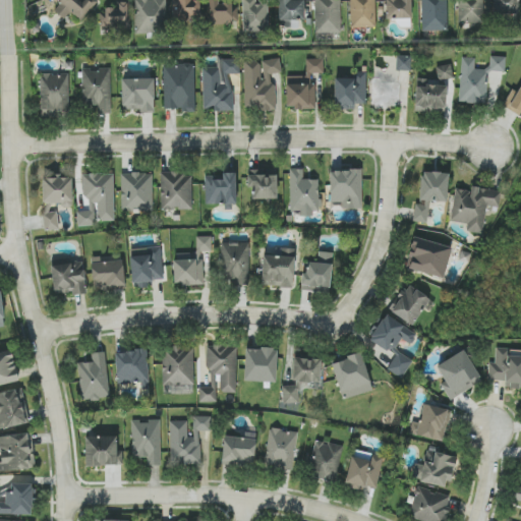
[(98,0),(62,0),(54,11),(64,19),(69,12),(81,21),(98,0)]
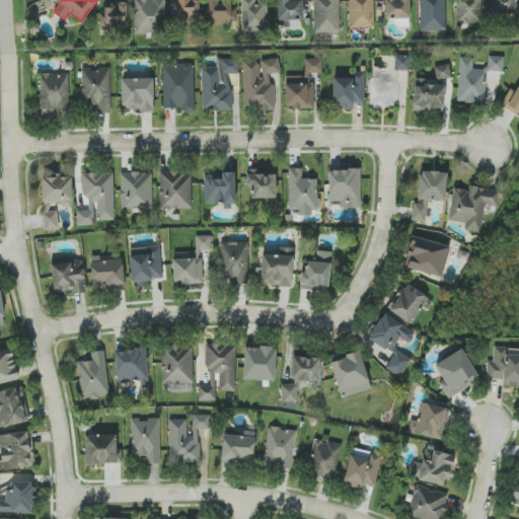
[(164,0),(135,0),(136,31),(165,31),(164,0)]
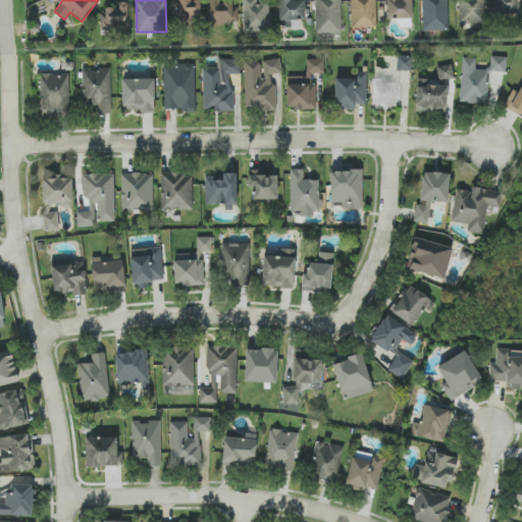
[(173,0),(175,18),(200,17),(198,0),(173,0)]
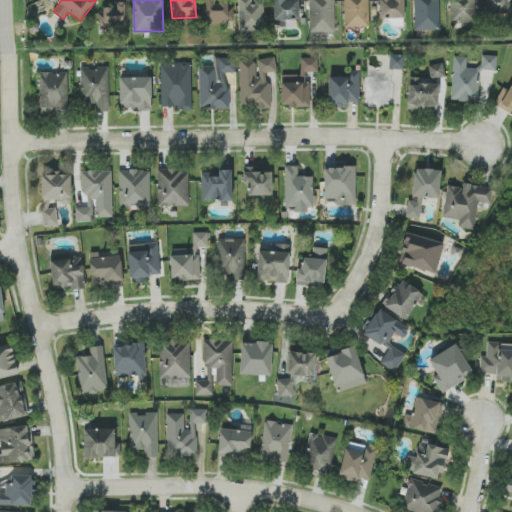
[(228,3),(214,3),(214,0),(203,0),(203,22),(234,22),(234,9),(228,9),(228,3)]
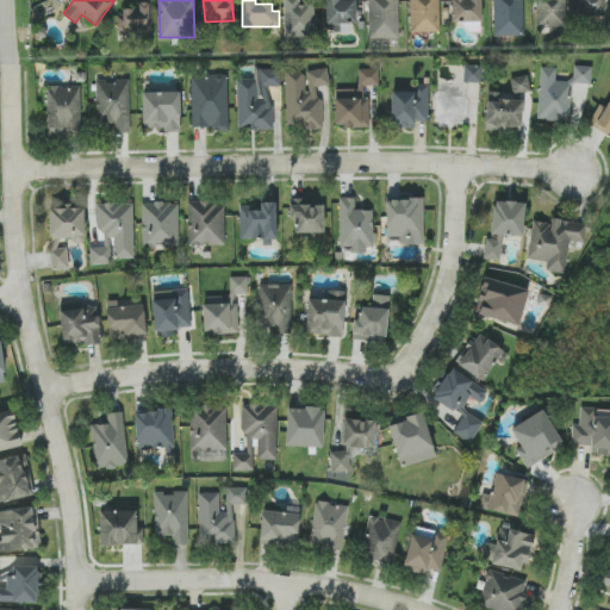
[(282,0),(284,36),(315,36),(313,5),(299,5),(299,0),(282,0)]
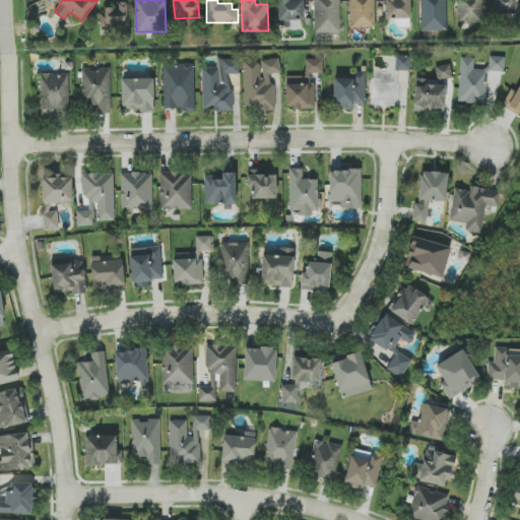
[(277,0),(278,20),(285,20),(285,27),(297,26),(297,20),(304,20),(303,0),(277,0)]
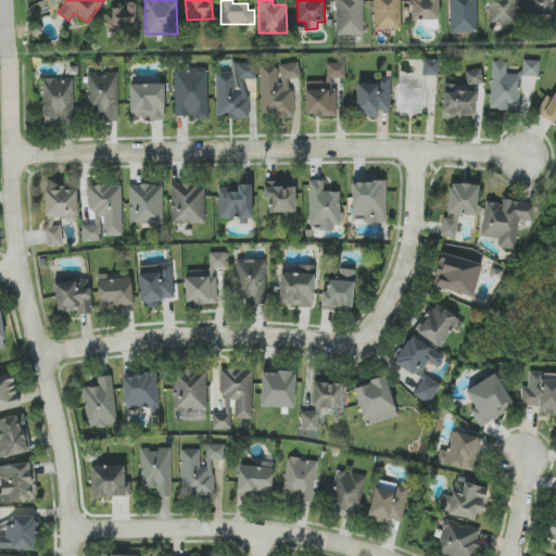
[(363,0),(335,0),(337,35),(364,35),(363,0)]
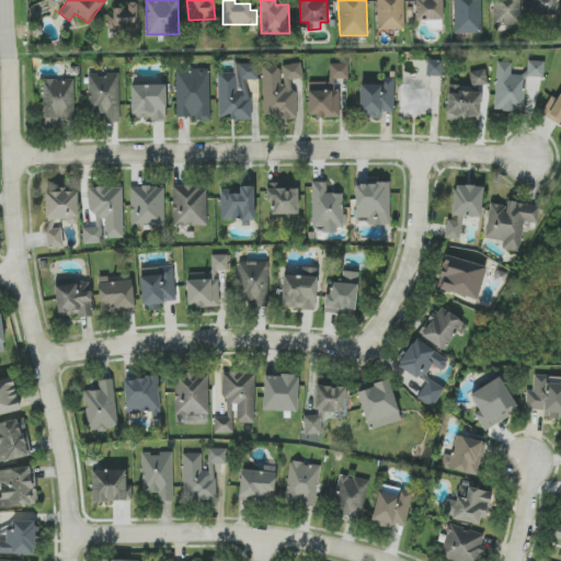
[(404,29),(403,0),(377,0),(377,30),(404,29)]
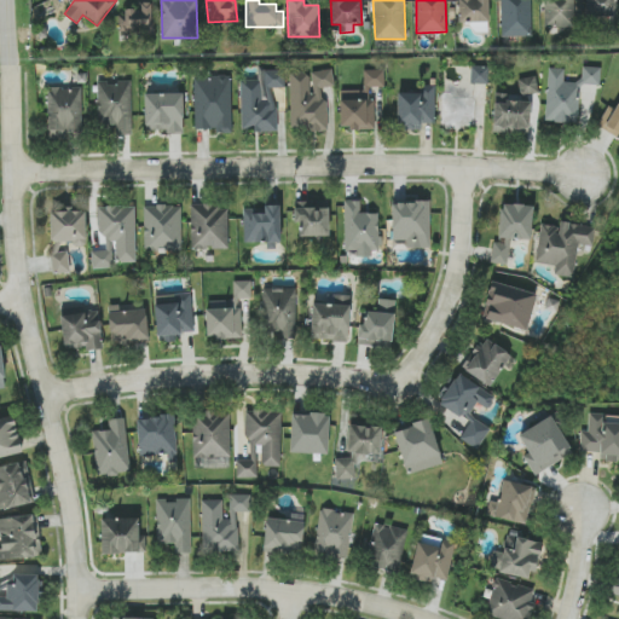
[(489,0),(458,0),(458,22),(473,23),(473,32),(489,32),(489,0)]
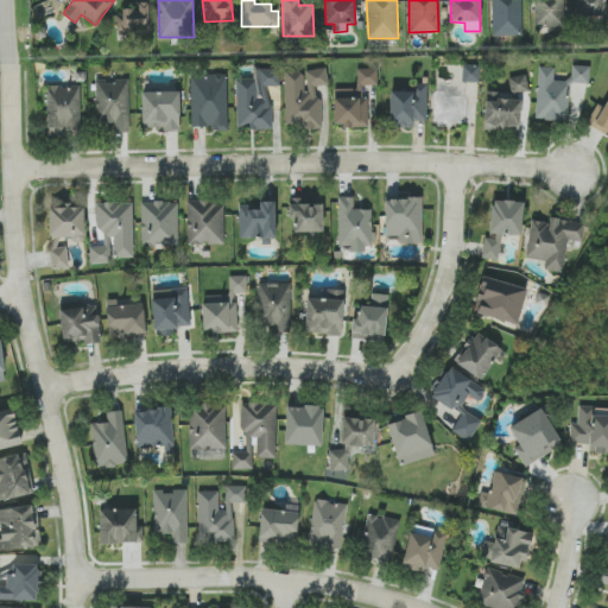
[(523,36),(521,0),(491,0),(493,36),(523,36)]
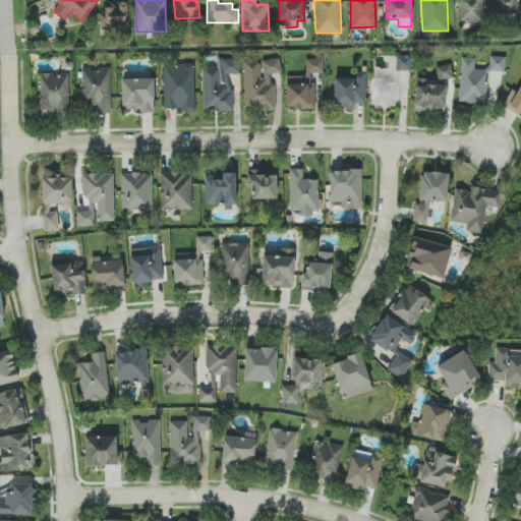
[(482,0),(458,0),(459,22),(483,21),(482,0)]
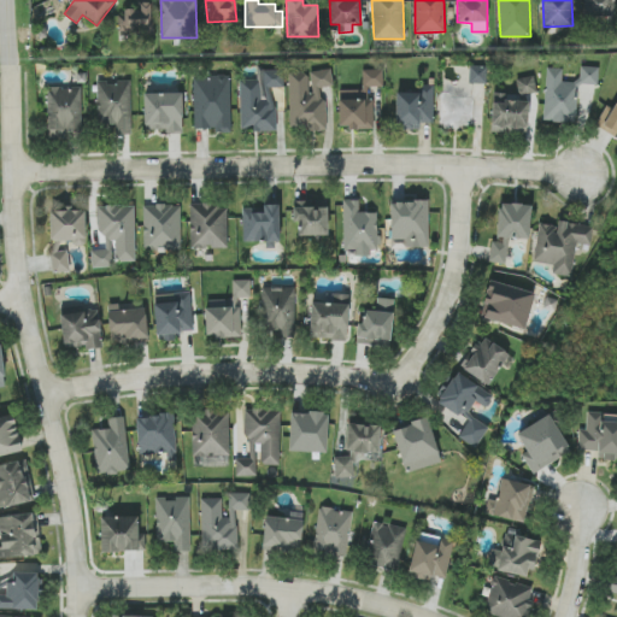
[(613,17),(613,0),(583,0),(583,16),(613,17)]
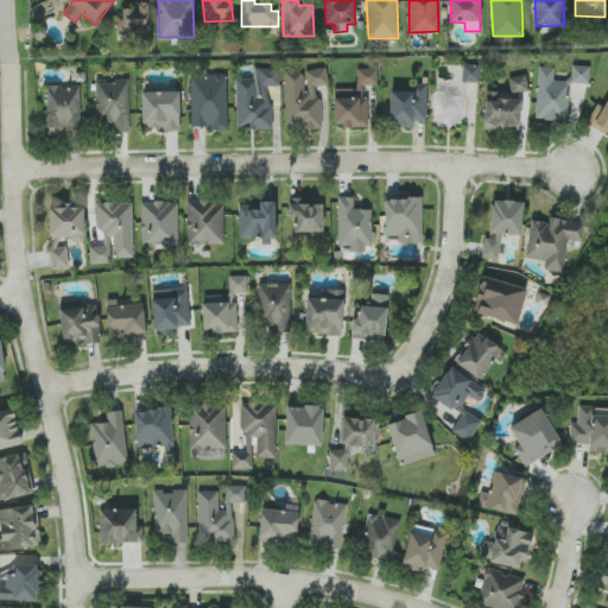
[(150,31),(149,1),(134,2),(134,11),(116,11),(116,32),(150,31)]
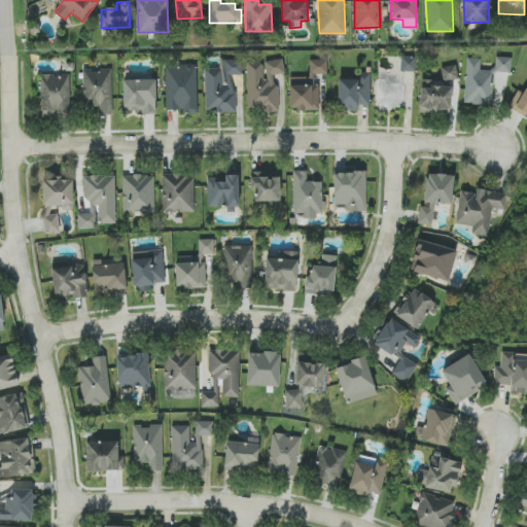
[(400,77),(376,76),(376,109),(405,110),(406,71),(416,71),(416,57),(400,57),(400,77)]
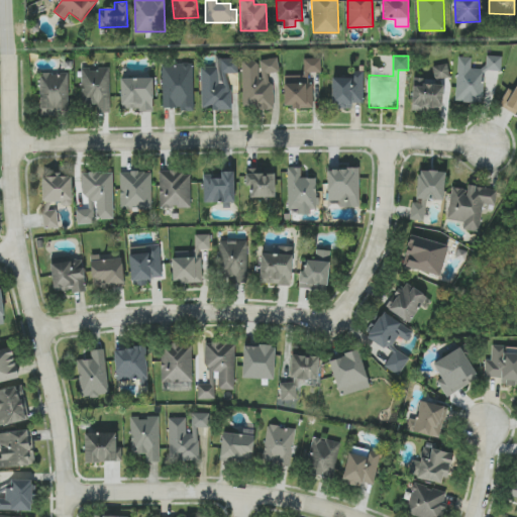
[(457,57),(455,101),(483,102),(484,70),(501,71),(502,56),(486,56),(486,68),(471,68),(472,58),(457,57)]
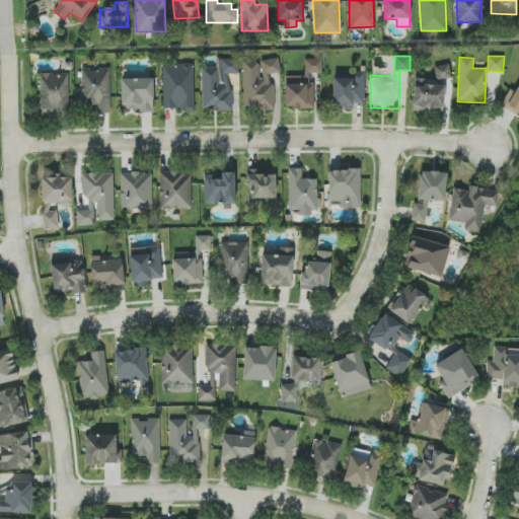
[(313,107),(312,73),(322,73),(321,58),(305,59),(305,75),(285,76),(286,108),(313,107)]
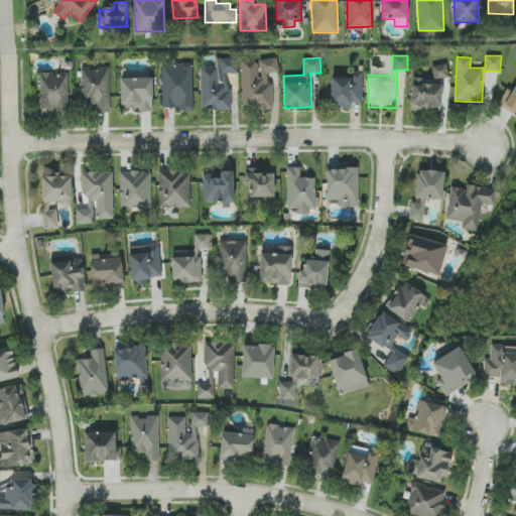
[(230,110),(230,73),(237,73),(237,58),(215,58),(215,67),(200,67),(200,110),(230,110)]
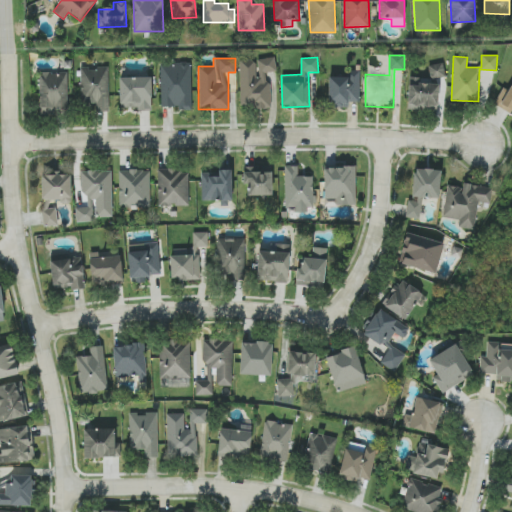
[(240,107),(270,107),(269,72),(275,72),(275,58),(256,58),(257,62),(239,62),(240,107)]
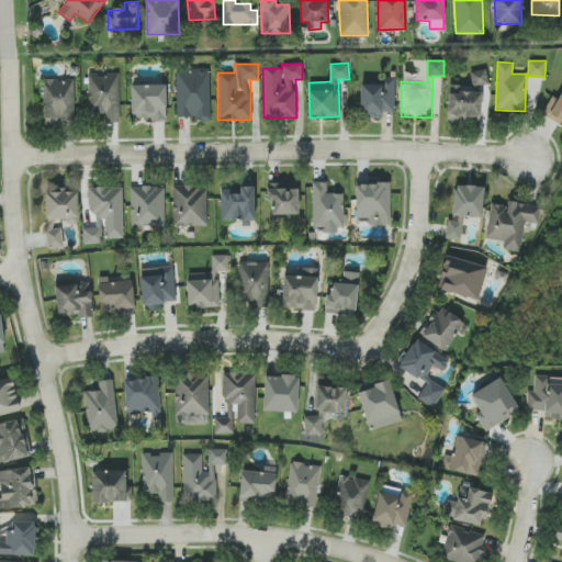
[(210,69),(176,69),(176,116),(210,117),(210,69)]
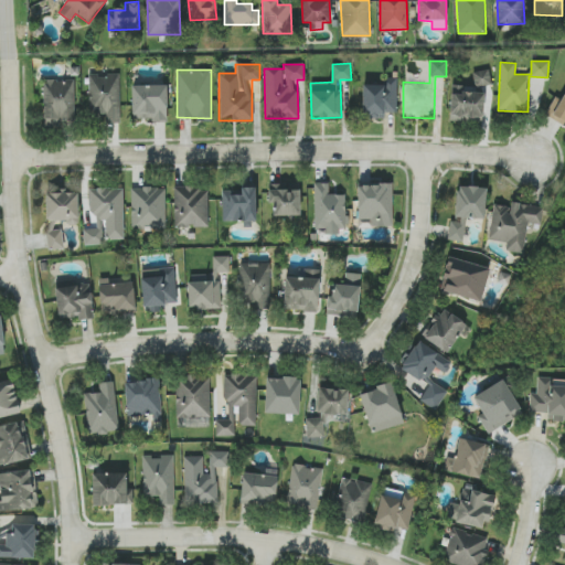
[(491,84),(489,70),(472,72),(475,86),(491,84)]
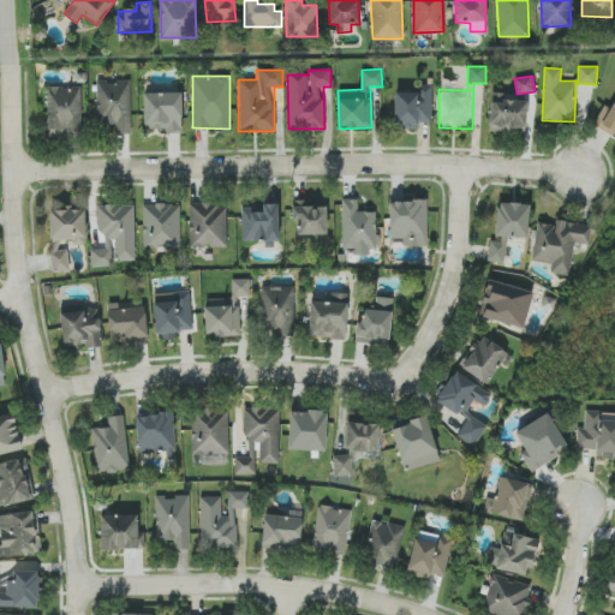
[(131,133),(130,81),(97,82),(97,124),(115,124),(115,133),(131,133)]
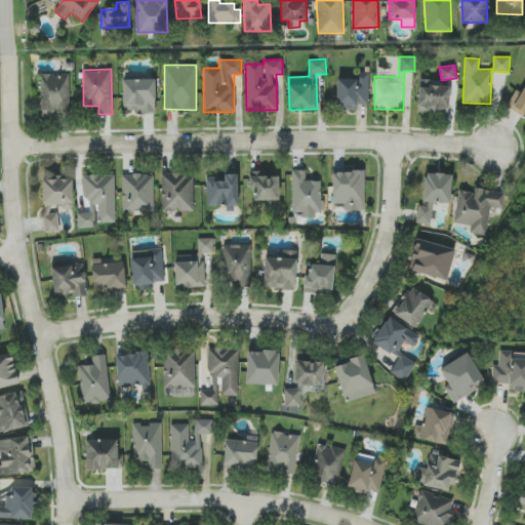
[(369,105),(368,72),(360,73),(361,79),(336,79),(336,109),(356,109),(356,105),(369,105)]
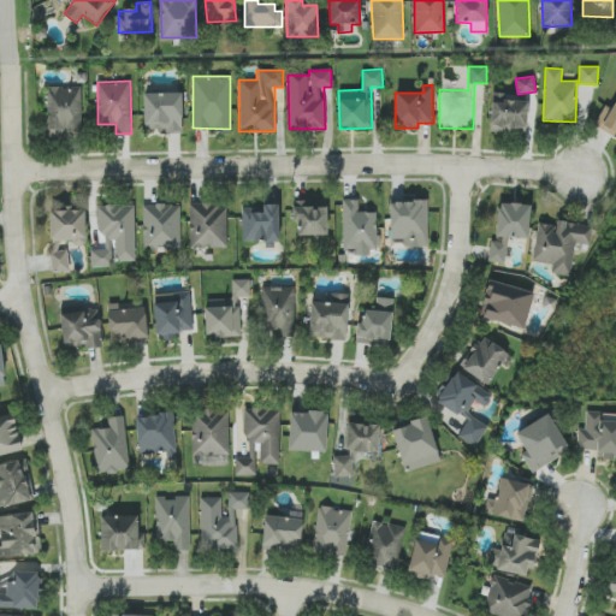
[(48,135),(82,134),(81,87),(47,88),(48,135)]
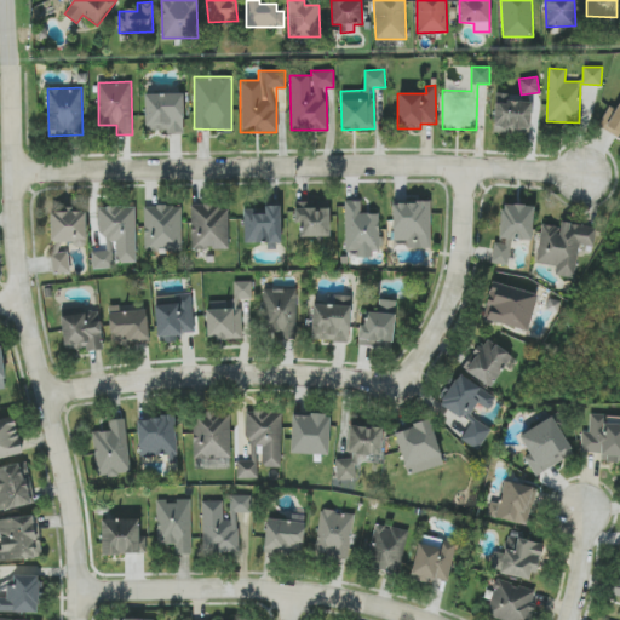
[(144,93),(145,130),(167,130),(167,133),(184,133),(183,93),(144,93)]
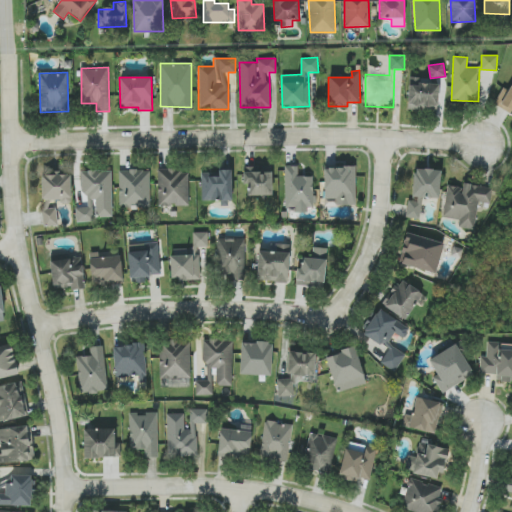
[(439,84),(421,83),(421,77),(409,77),(407,109),(438,111),(439,84)]
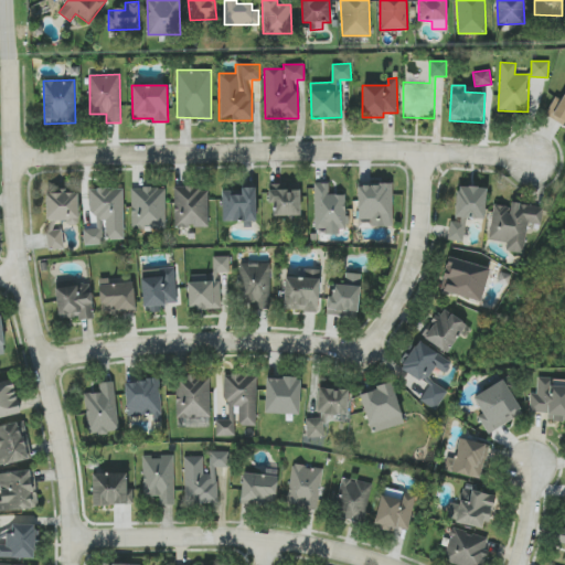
[(564,124),(564,91),(561,99),(556,97),(546,113),(564,124)]
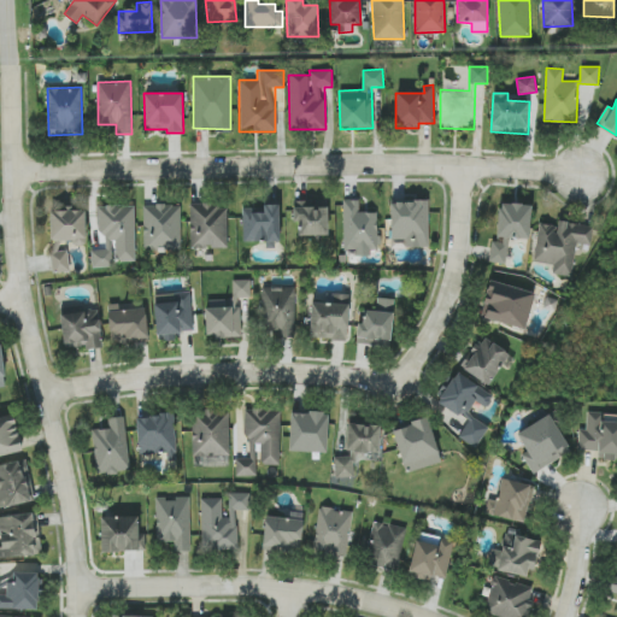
[(359,199),(342,200),(345,248),(356,248),(357,254),(378,253),(377,211),(359,212),(359,199)]
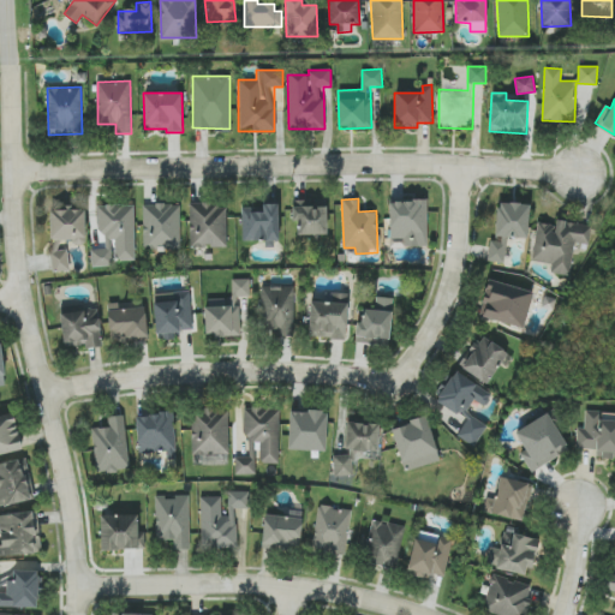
[(427,201),(389,201),(390,246),(428,246),(427,201)]
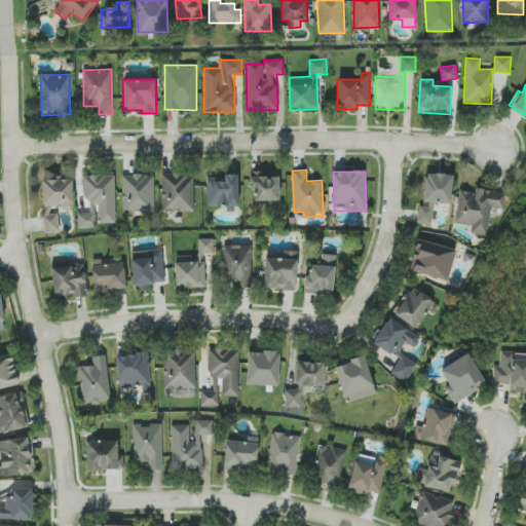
[(279,200),(278,173),(252,173),(253,200),(279,200)]
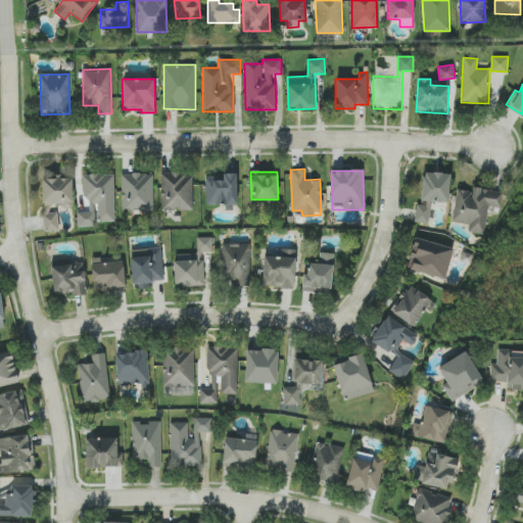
[(122,174),(122,210),(153,209),(152,173),(122,174)]
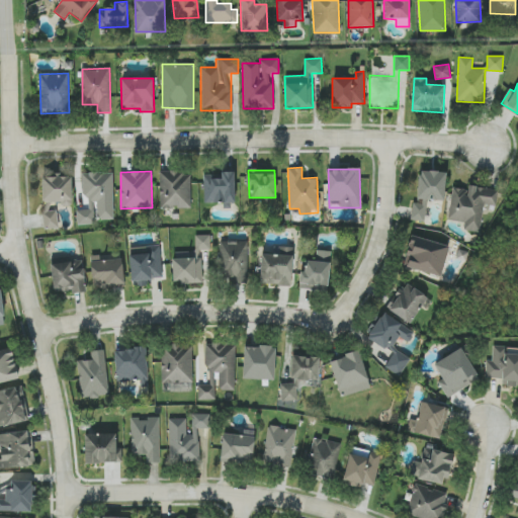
[(159,172),(160,208),(191,208),(190,171),(159,172)]
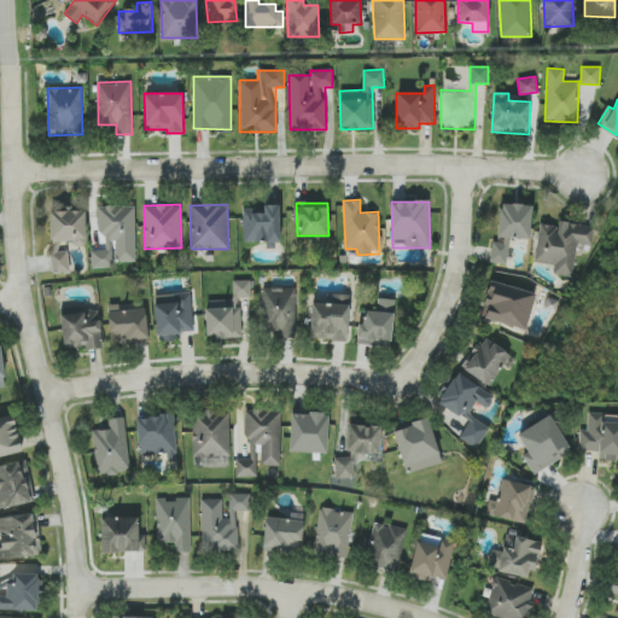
[(531,205),(499,204),(497,240),(491,240),(490,262),(507,263),(508,239),(530,240),(531,205)]
